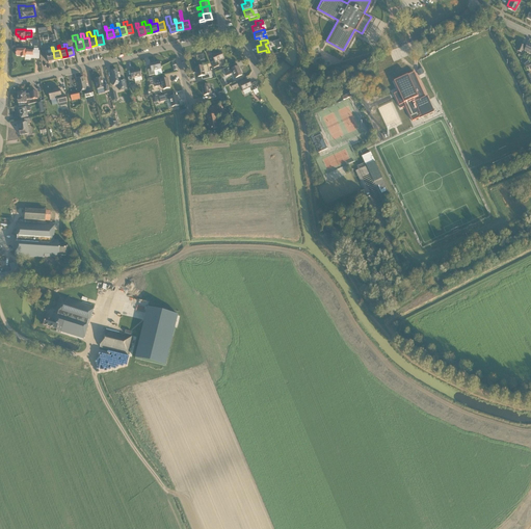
[(53,51),(52,51),(48,52),(47,48),(45,48),(46,53),(48,60),(54,58),(53,51)]
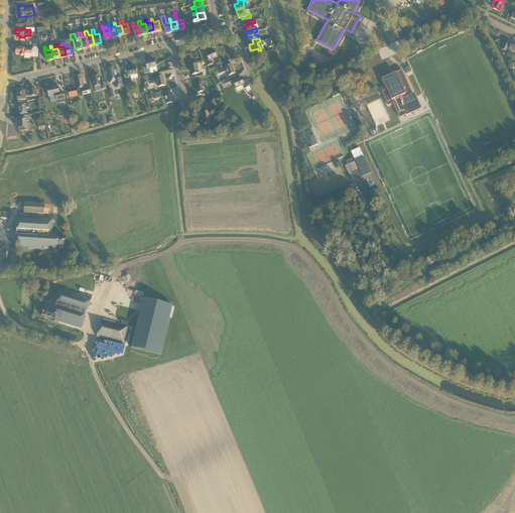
[(204,58),(207,63),(212,60),(210,57),(217,54),(214,48),(205,52),(207,56),(204,58)]
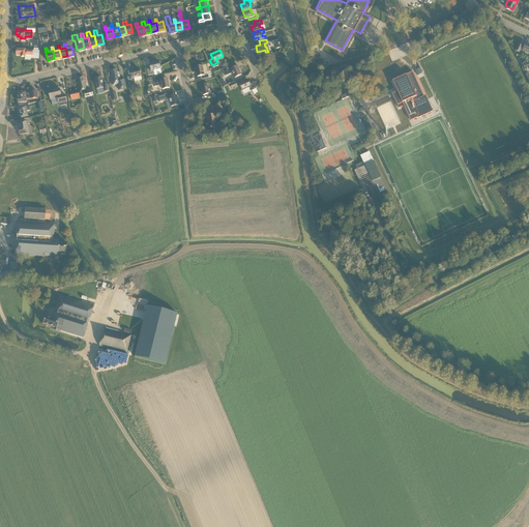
[(146,67),(147,72),(153,71),(152,67),(159,65),(158,59),(149,61),(150,66),(146,67)]
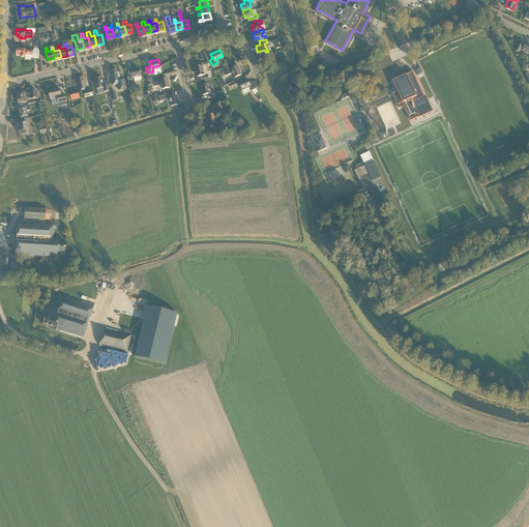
[(236,63),(234,60),(225,64),(221,66),(225,74),(232,70),(234,76),(240,72),(236,63)]
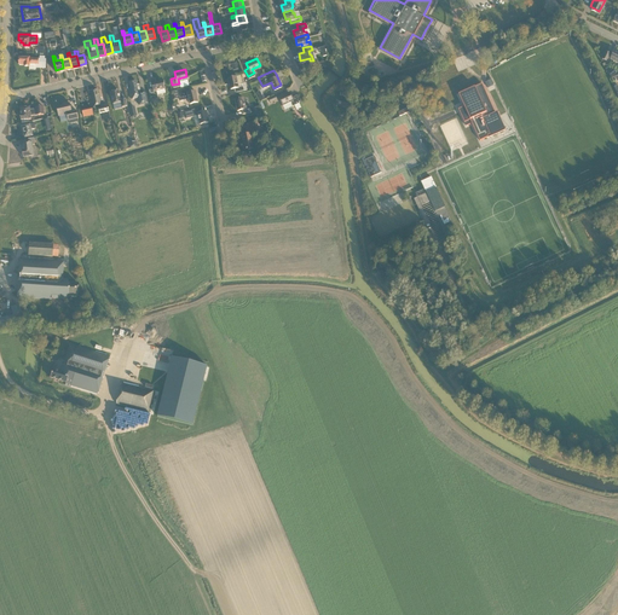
[(235,74),(227,75),(230,87),(236,86),(236,90),(246,87),(246,83),(242,83),(242,81),(237,82),(235,74)]
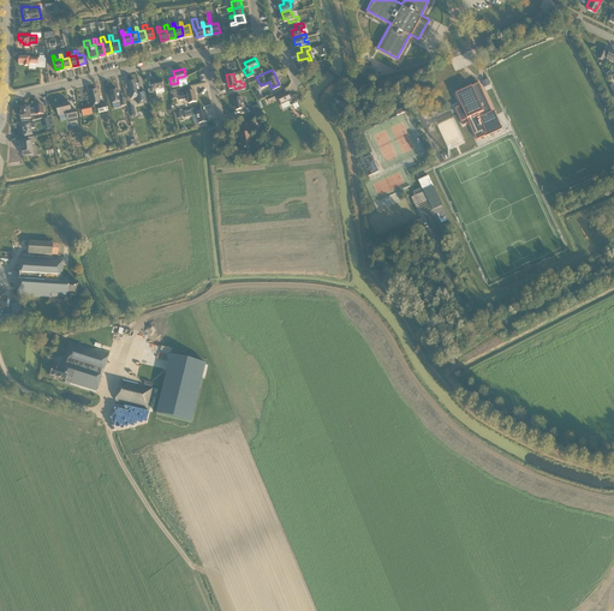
[(137,81),(135,81),(135,77),(127,78),(129,85),(129,90),(130,96),(136,94),(137,102),(145,100),(143,90),(139,90),(137,81)]
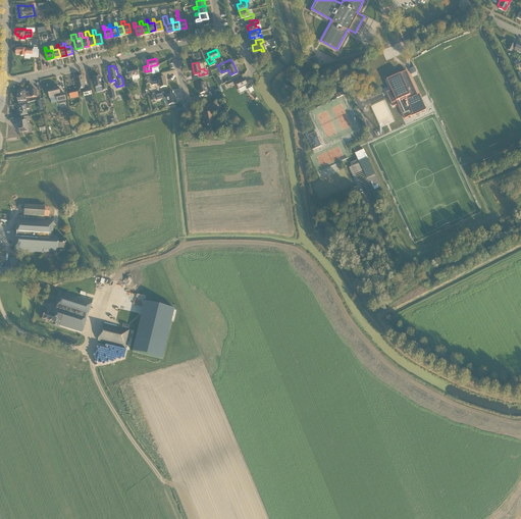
[(124,73),(126,80),(132,78),(132,73),(139,72),(137,65),(127,68),(128,72),(124,73)]
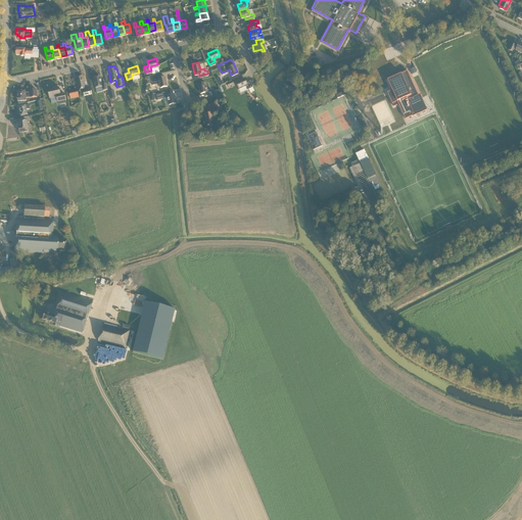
[(391,88),(386,90),(392,104),(397,101),(405,116),(414,112),(414,111),(424,106),(407,68),(396,73),(386,78),(391,88)]
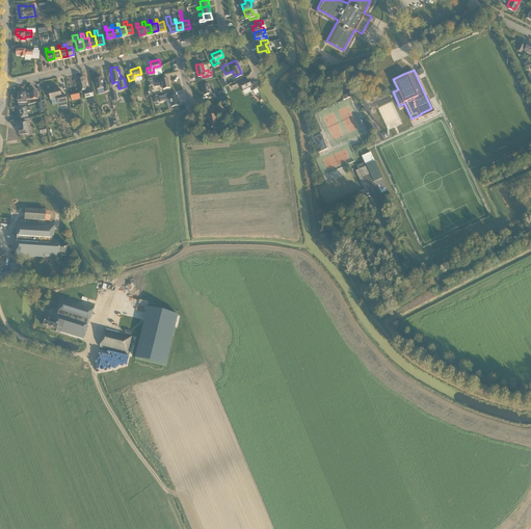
[(162,77),(161,74),(152,76),(152,74),(148,75),(150,82),(161,80),(162,87),(169,85),(167,76),(162,77)]
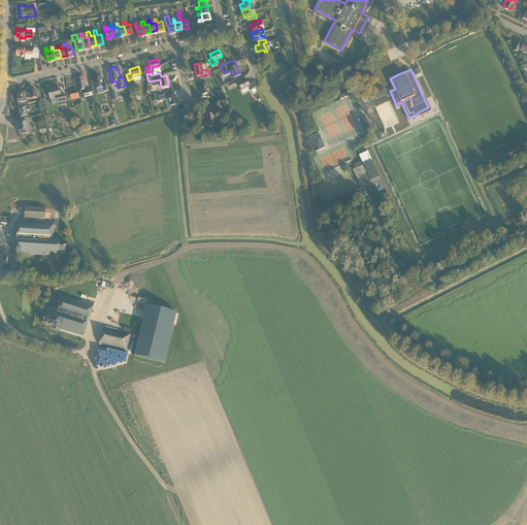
[(87,87),(87,86),(85,77),(83,77),(83,74),(76,75),(77,80),(77,81),(77,85),(78,90),(84,89),(86,95),(92,94),(91,87),(87,87)]
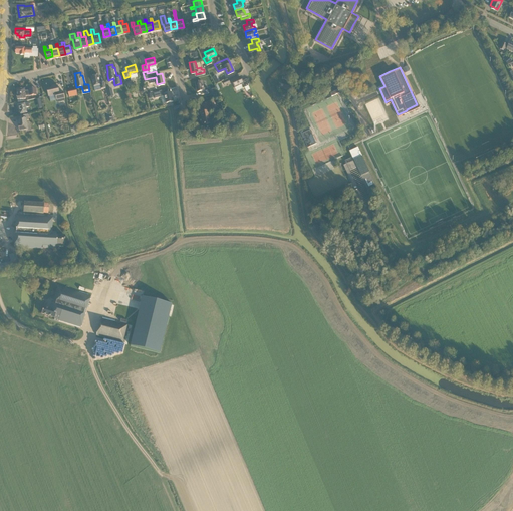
[(99,80),(97,73),(91,74),(93,84),(100,82),(100,86),(104,85),(103,80),(99,80)]
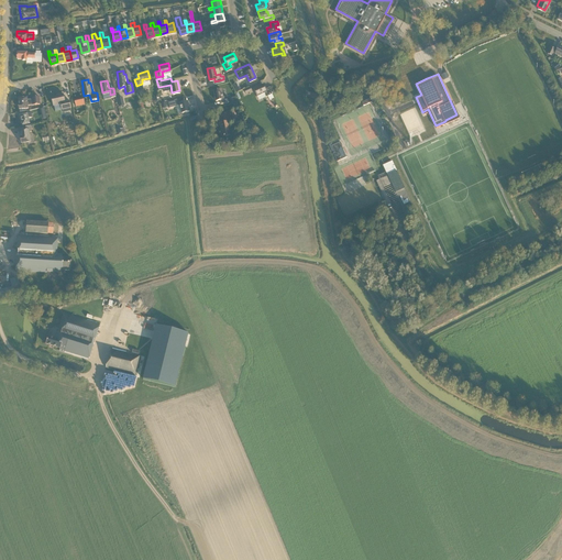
[(264,86),(263,83),(253,87),(256,94),(263,90),(265,94),(272,91),(267,85),(264,86)]
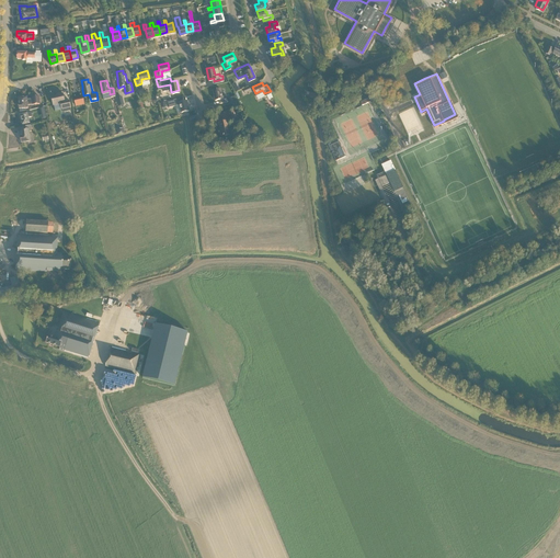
[(221,94),(219,87),(213,88),(215,98),(219,97),(220,101),(227,99),(226,93),(221,94)]
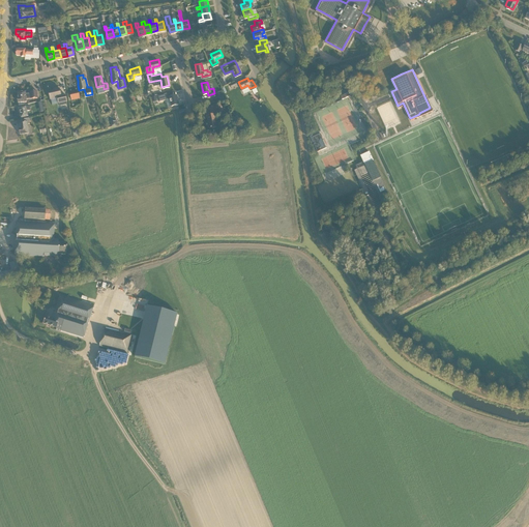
[(65,92),(60,93),(59,86),(48,88),(50,96),(57,95),(58,100),(66,98),(65,92)]
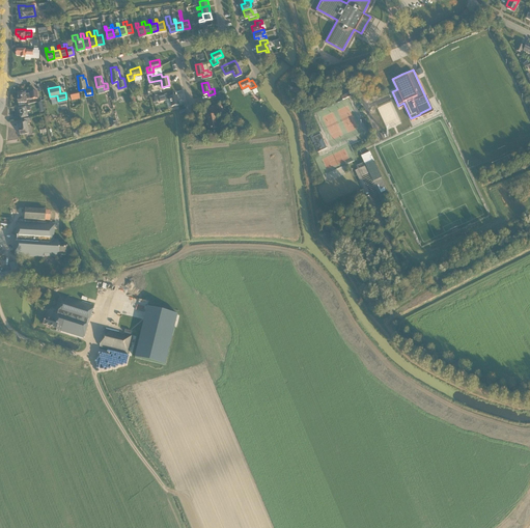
[(37,95),(36,89),(30,89),(30,91),(25,91),(25,89),(17,90),(18,101),(26,100),(26,96),(37,95)]
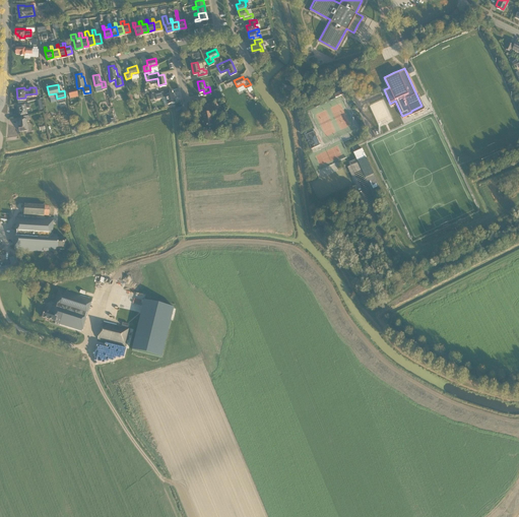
[(168,92),(167,88),(154,91),(156,97),(166,94),(168,102),(174,101),(172,90),(168,92)]
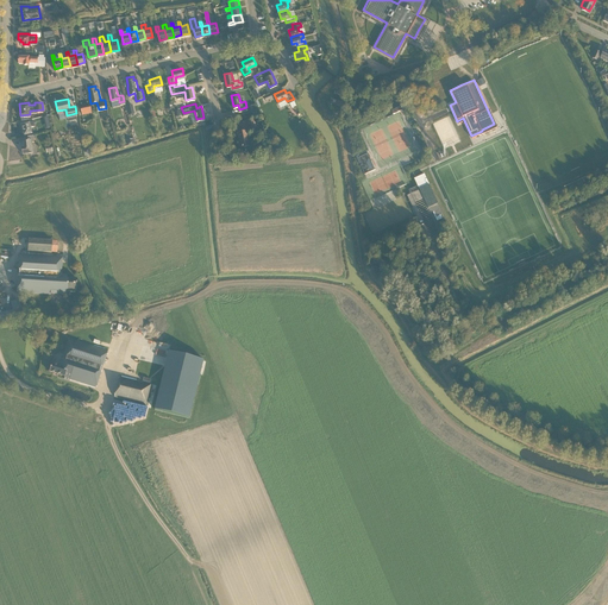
[(20,121),(23,132),(31,130),(30,125),(35,124),(33,118),(20,121)]
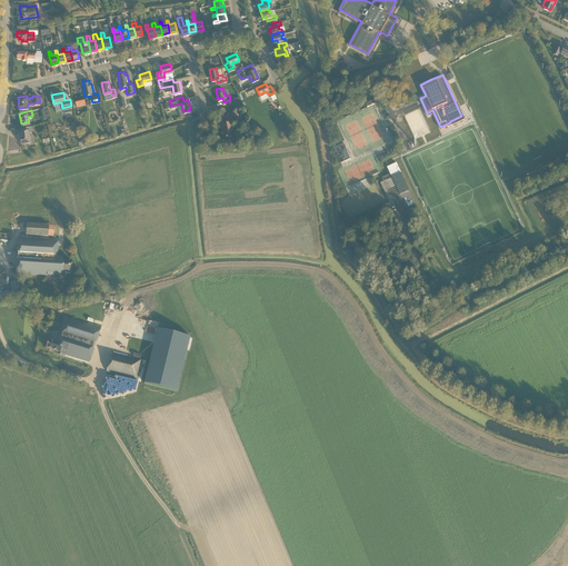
[(221,121),(223,136),(233,133),(230,120),(232,119),(230,111),(223,112),(226,121),(221,121)]
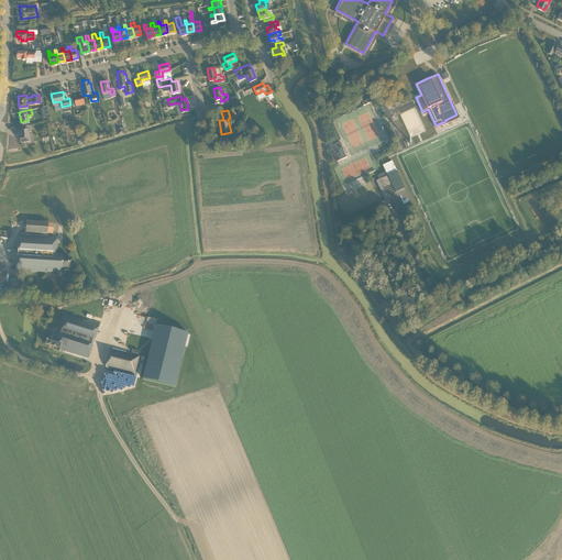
[(32,127),(32,123),(30,123),(25,123),(25,127),(20,128),(20,134),(20,140),(30,139),(28,129),(31,129),(31,127),(32,127)]
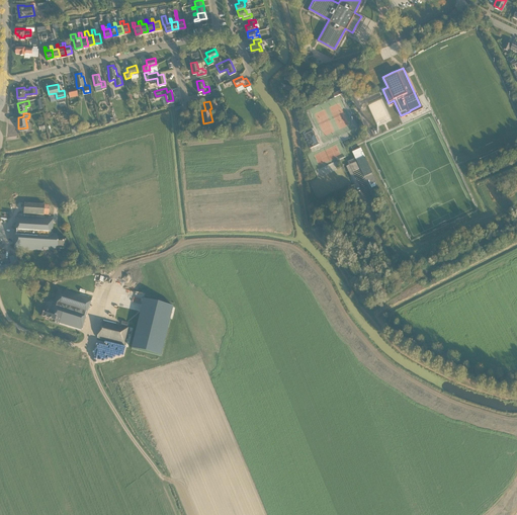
[(81,122),(75,119),(72,124),(77,127),(81,122)]
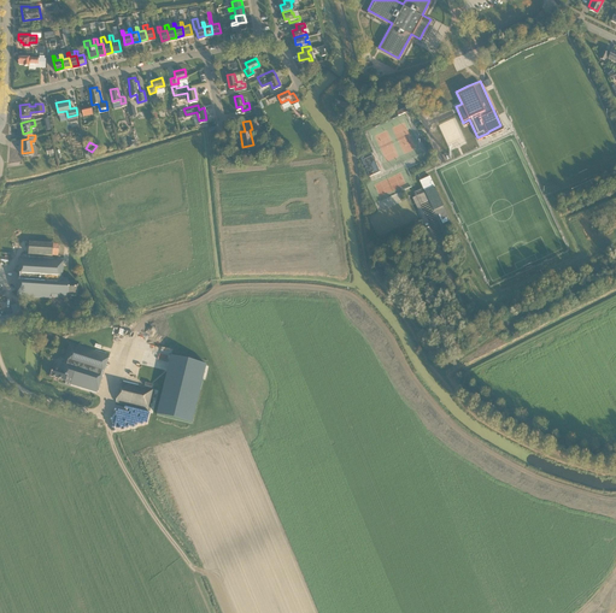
[(379,169),(371,153),(364,157),(363,157),(365,163),(365,164),(364,165),(368,174),(379,169)]
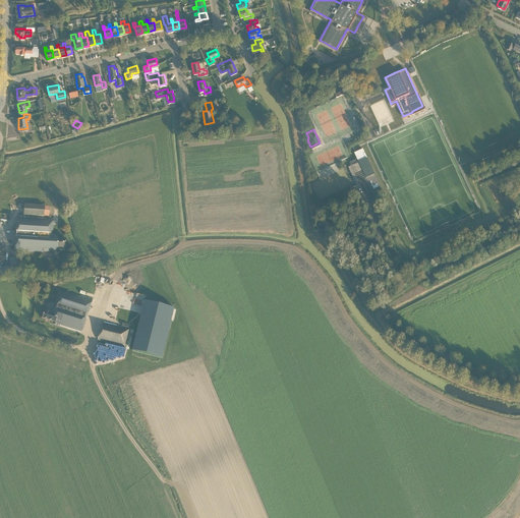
[(353,184),(399,283),(405,281),(376,219),(384,215),(382,211),(374,214),(354,171),(361,167),(373,192),(382,188),(362,147),(353,151),(356,157),(349,160),(350,163),(347,165),(355,182),(353,184)]
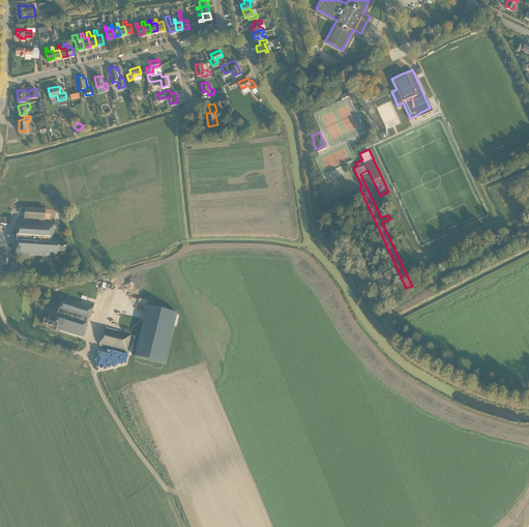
[(23,216),(43,217),(45,206),(24,205),(23,216)]
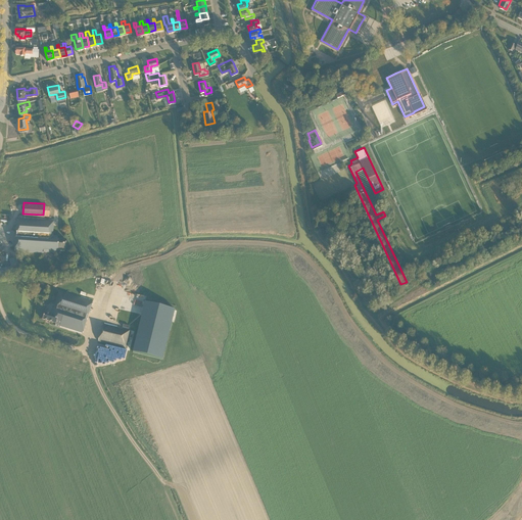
[(55,248),(63,248),(64,237),(56,236),(57,232),(51,232),(52,218),(15,216),(13,248),(55,251),(55,248)]
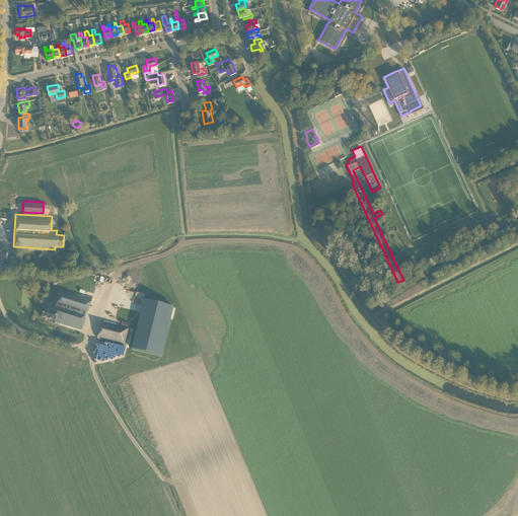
[(17,260),(15,252),(8,254),(10,262),(17,260)]
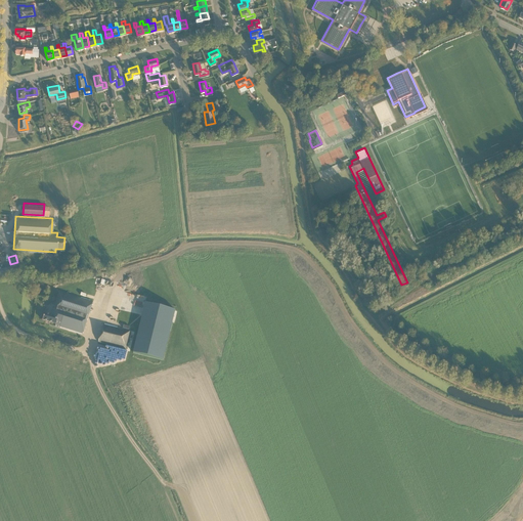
[(0,274),(12,272),(10,265),(0,267),(0,274)]
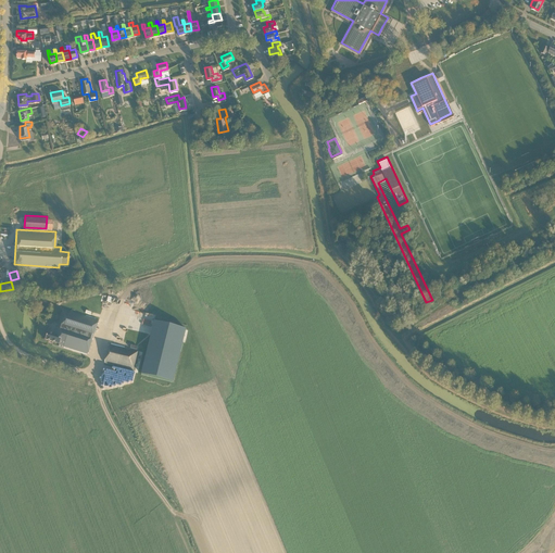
[(97,317),(62,306),(53,331),(46,329),(43,337),(58,341),(58,342),(62,343),(61,344),(86,352),(97,317)]
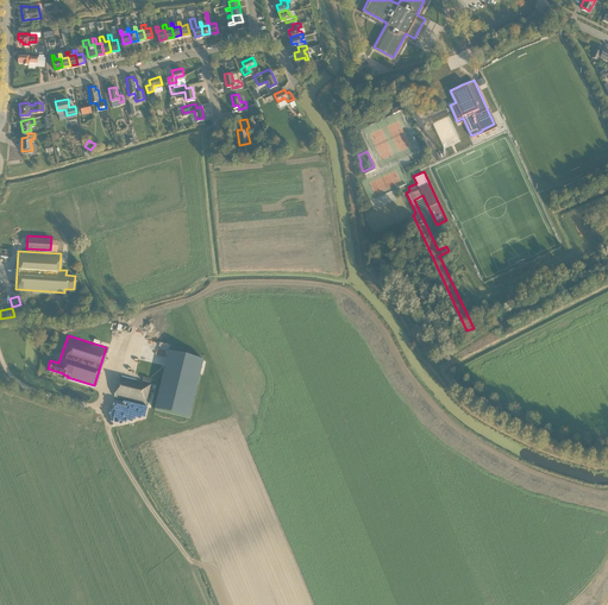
[(124,367),(138,371),(144,341),(130,338),(124,367)]
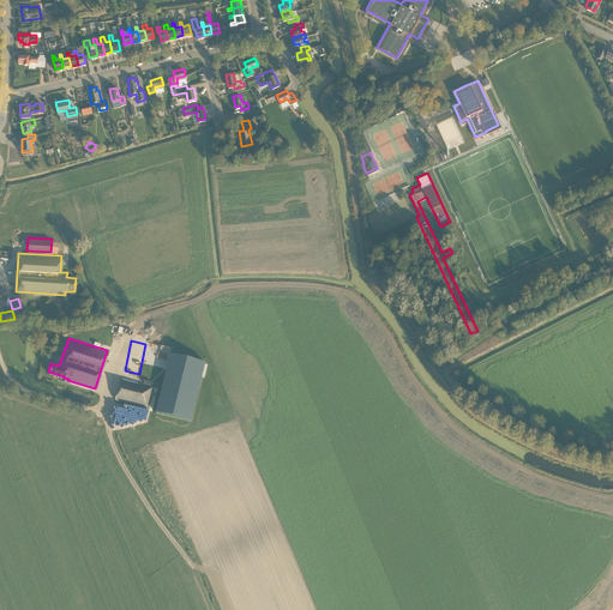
[(190,418),(204,360),(169,351),(155,410),(190,418)]
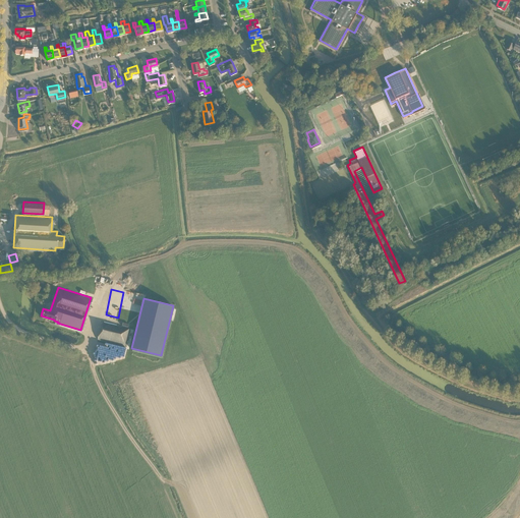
[(97,337),(124,344),(128,326),(102,320),(97,337)]
